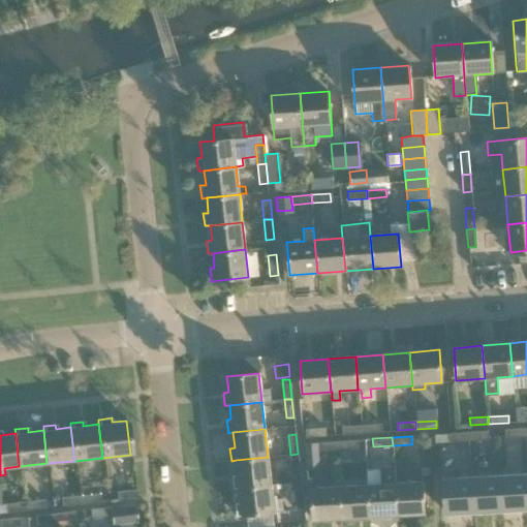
[(357,439),(337,440),(337,450),(357,448),(357,439)]
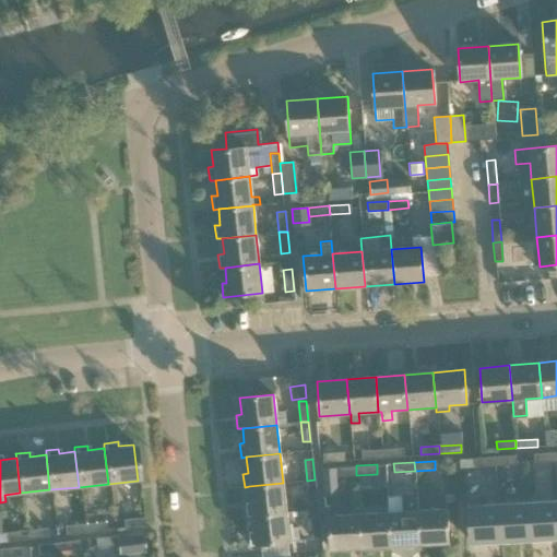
[(336,477),(356,475),(356,465),(336,466),(336,477)]
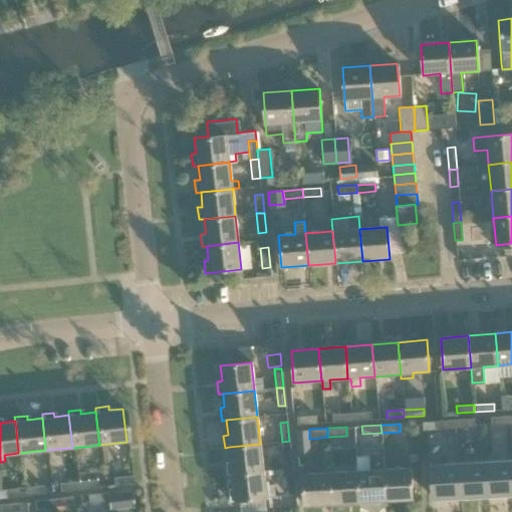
[(296,455),(310,454),(308,429),(295,430),(296,455)]
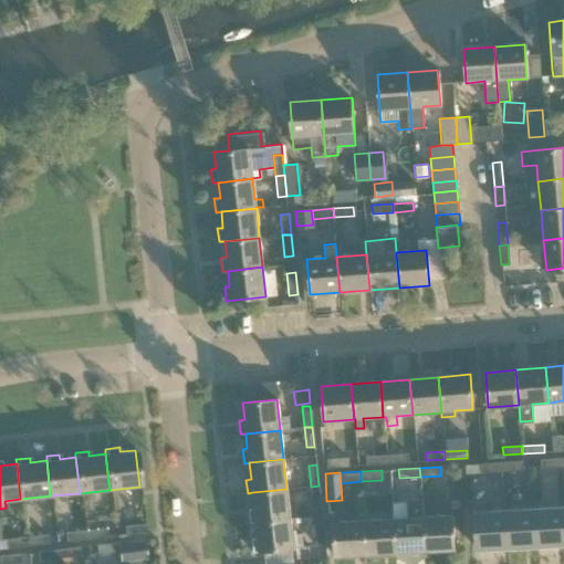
[(319,486),(311,487),(313,507),(321,505),(319,486)]
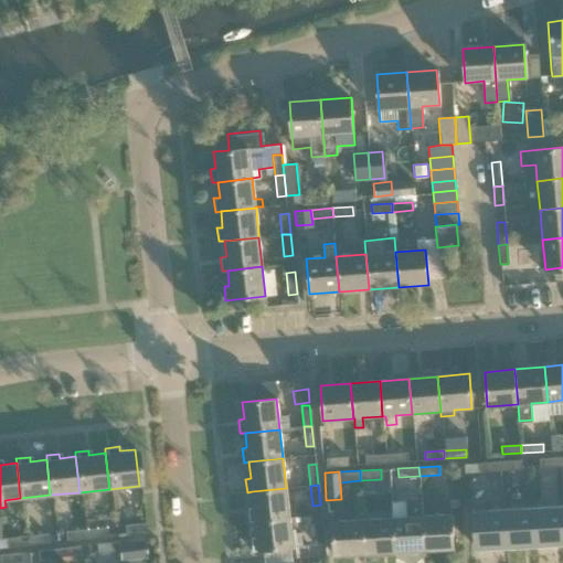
[(289,517),(286,488),(252,491),(254,508),(248,509),(250,521),(255,520),(289,517)]
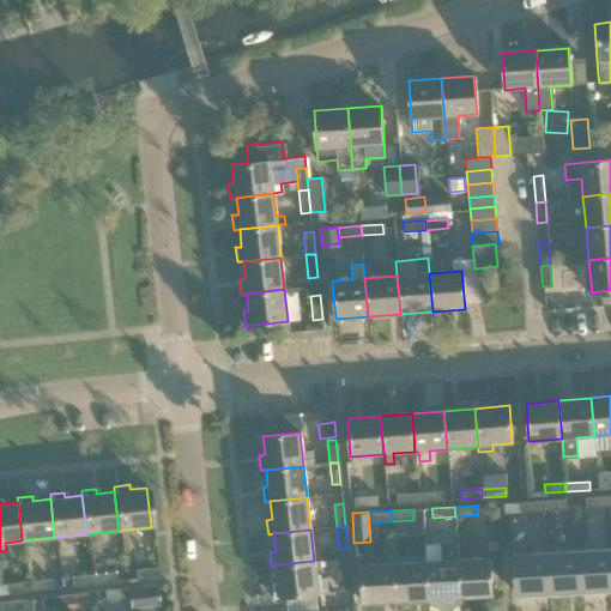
[(581,590),(610,587),(610,554),(610,551),(579,554),(581,590)]
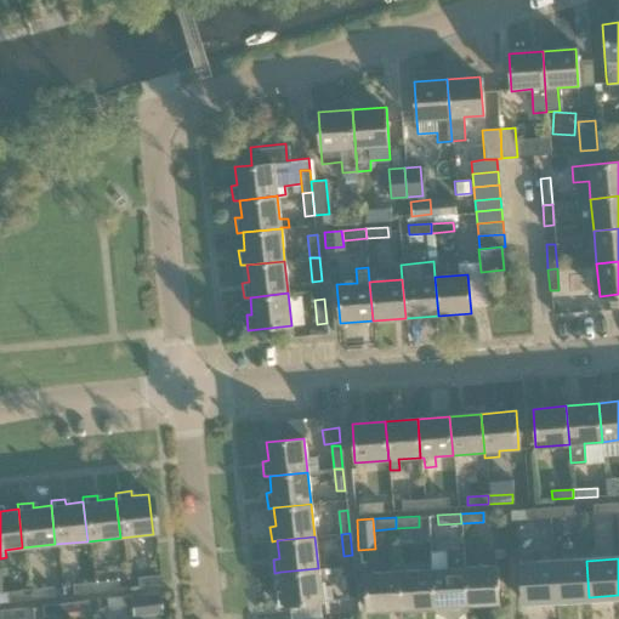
[(586,561),(554,562),(556,600),(589,597),(586,561)]
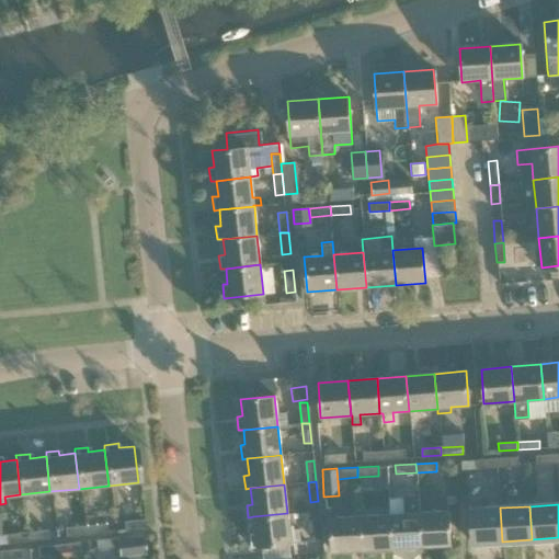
[(502,542),(500,508),(470,510),(472,543),(502,542)]
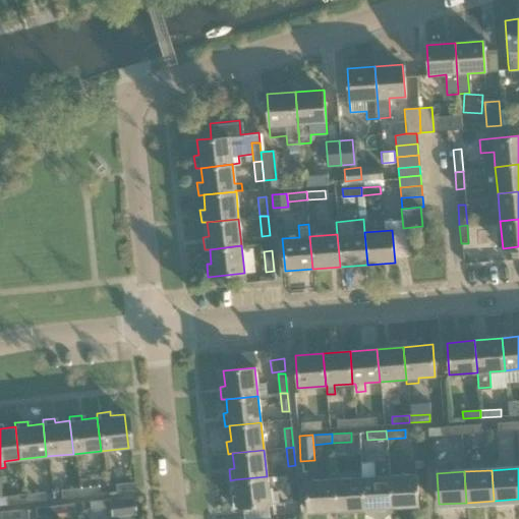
[(416,473),(389,475),(391,507),(418,506),(416,473)]
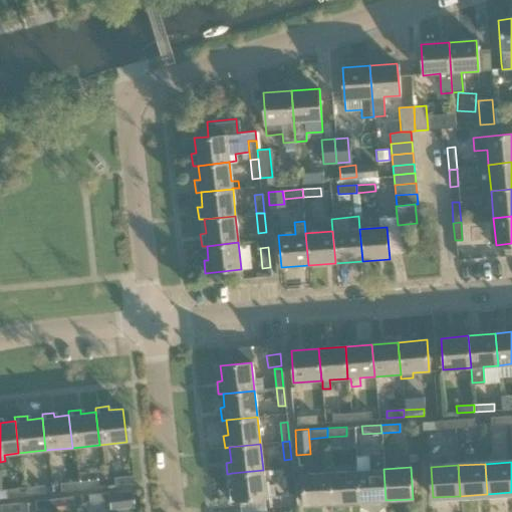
[(384,469),(356,471),(358,502),(386,500),(384,469)]
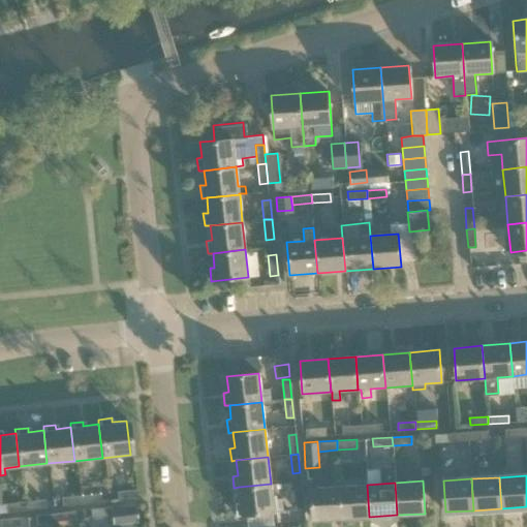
[(271,484),(239,487),(241,502),(236,502),(237,516),(246,515),(271,512),(274,512),(274,509),(280,508),(279,496),(273,497),(271,484)]
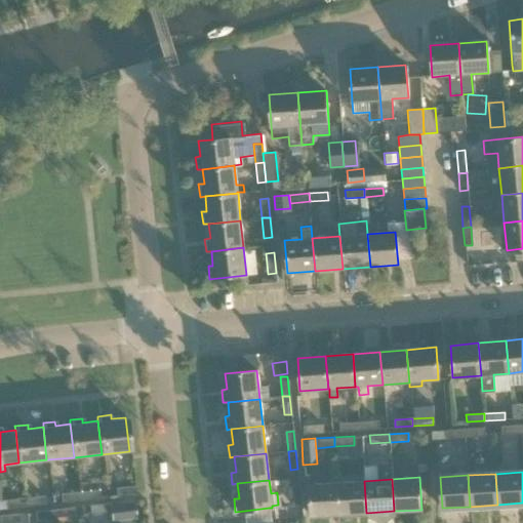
[(364,481),(336,482),(338,514),(366,513),(364,481)]
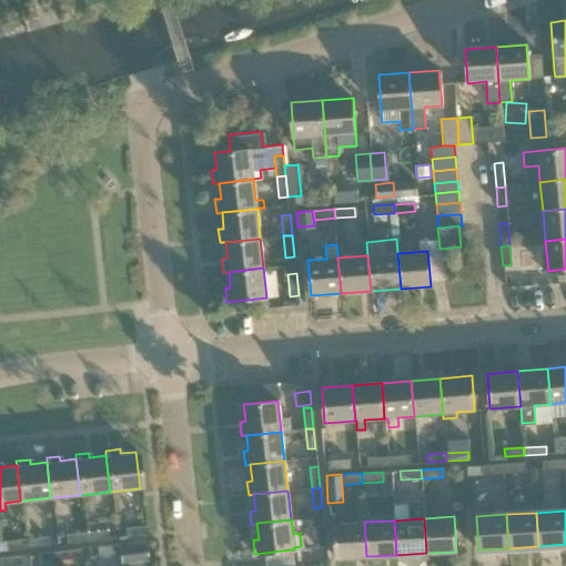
[(366,556),(364,522),(334,524),(336,558),(366,556)]
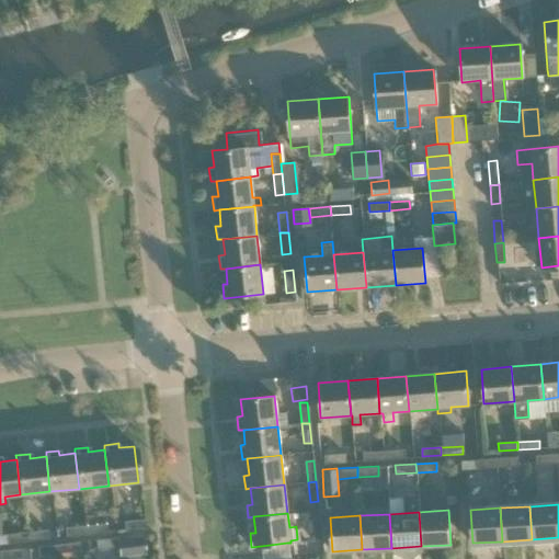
[(311,520),(314,540),(321,539),(319,518),(311,520)]
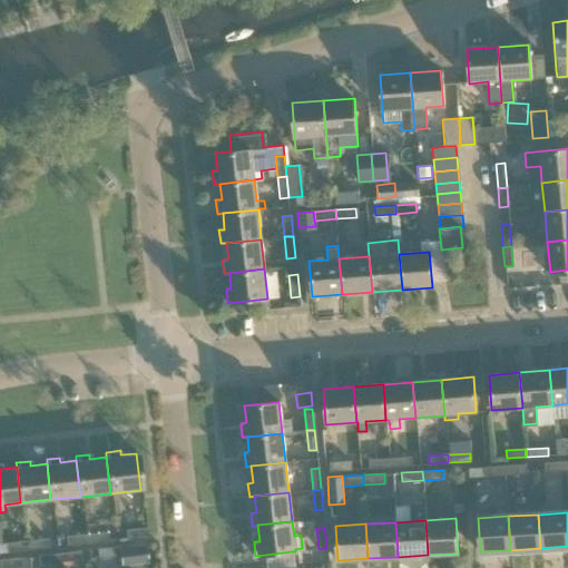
[(124,530),(125,538),(146,536),(146,528),(124,530)]
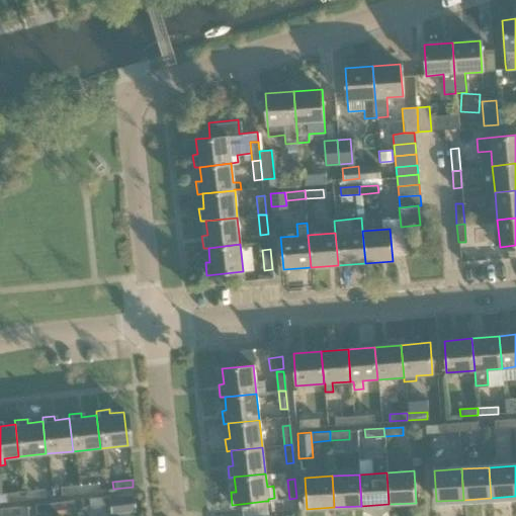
[(96,485),(76,486),(77,493),(97,491),(96,485)]
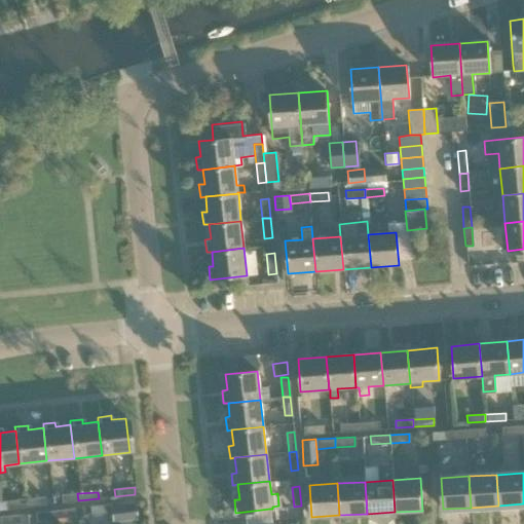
[(60,502),(78,500),(77,493),(59,495),(60,502)]
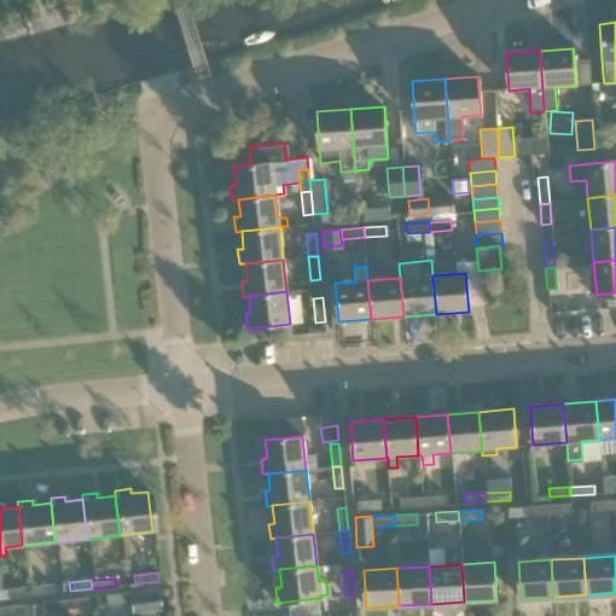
[(51,585),(27,587),(28,596),(52,593),(51,585)]
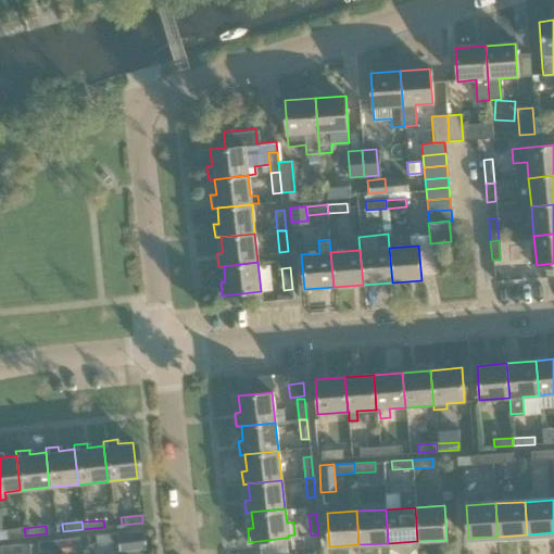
[(5,539),(25,536),(24,528),(4,530),(5,539)]
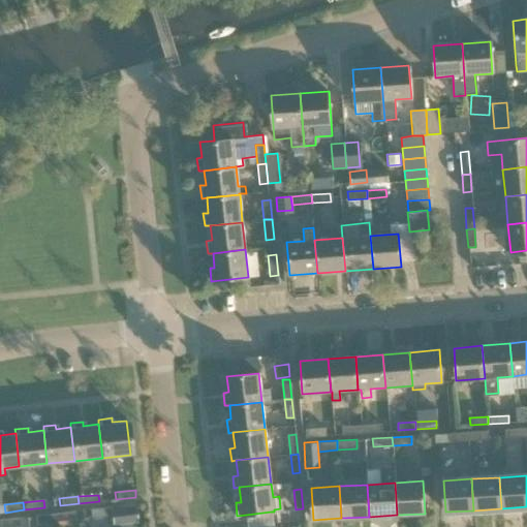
[(133,504),(124,505),(125,521),(135,520),(133,504)]
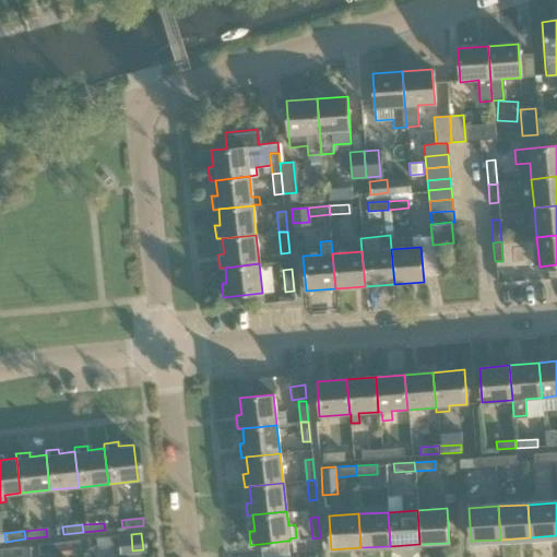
[(115,545),(114,536),(93,538),(94,546),(115,545)]
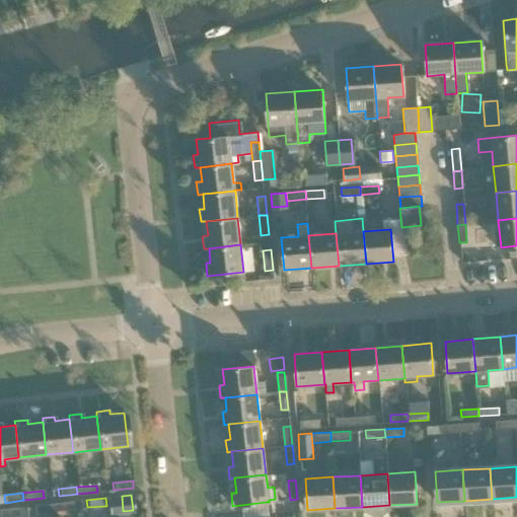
[(266,502),(241,505),(242,516),(267,514),(266,502)]
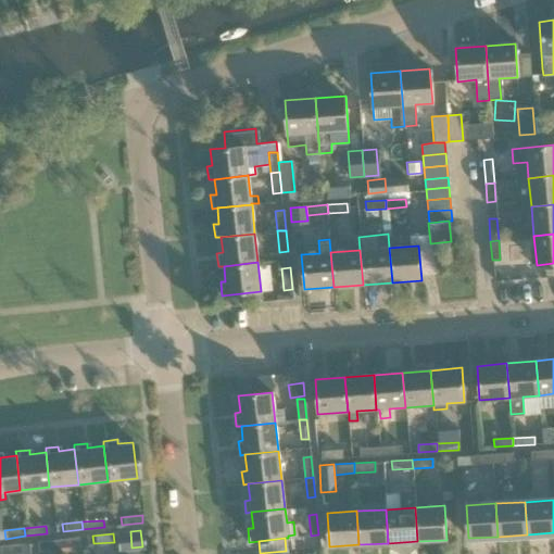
[(76,539),(55,541),(57,548),(77,545),(76,539)]
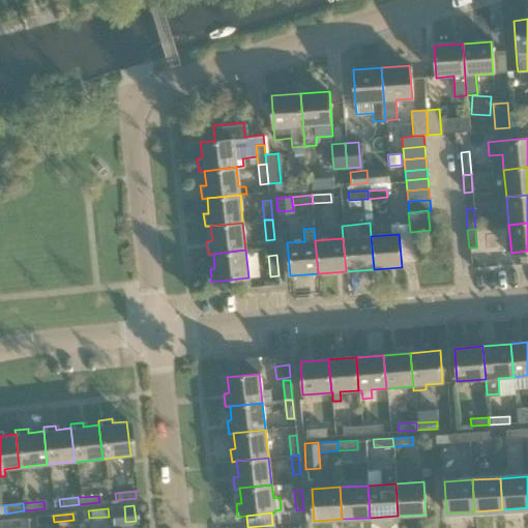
[(35,524),(54,522),(53,516),(34,518),(35,524)]
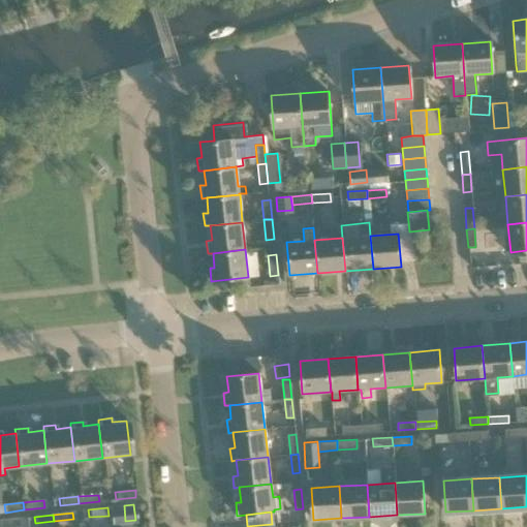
[(0,526),(1,526),(18,525),(17,518),(0,520),(0,526)]
